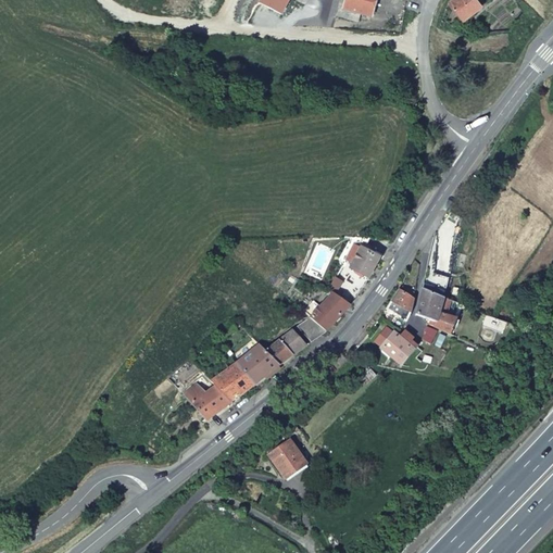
[(287,0),(285,5),(298,11),(302,0),(287,0)]
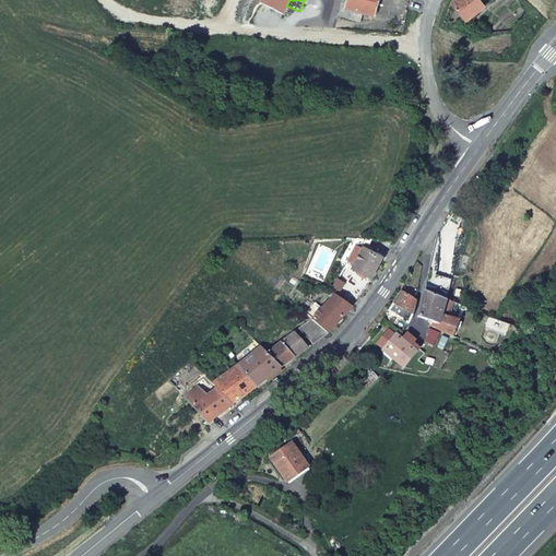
[(373,15),(376,0),(350,0),(349,9),(342,7),(340,14),(364,21),(366,13),(373,15)]
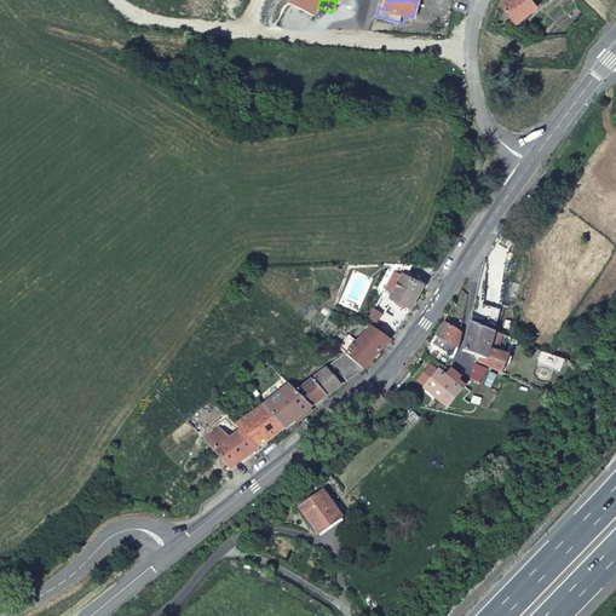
[(506,0),(501,4),(516,21),(541,0),(506,0)]
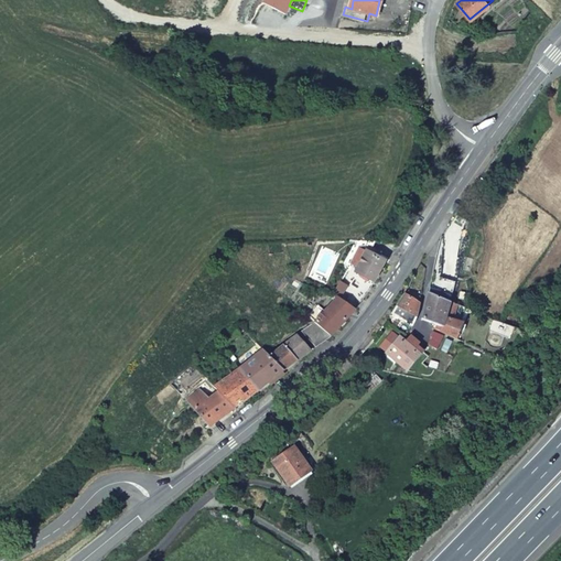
[(375,279),(387,257),(381,254),(383,248),(370,241),(367,247),(359,244),(351,260),(358,265),(356,268),(375,279)]
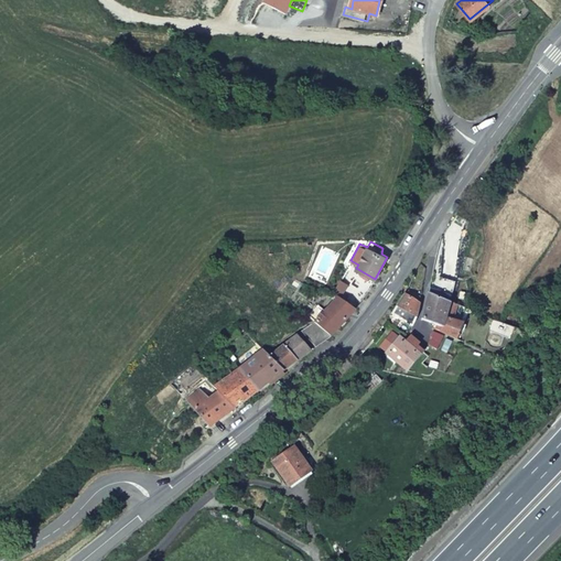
[(356,268),(338,295),(355,306),(375,279),(356,268)]
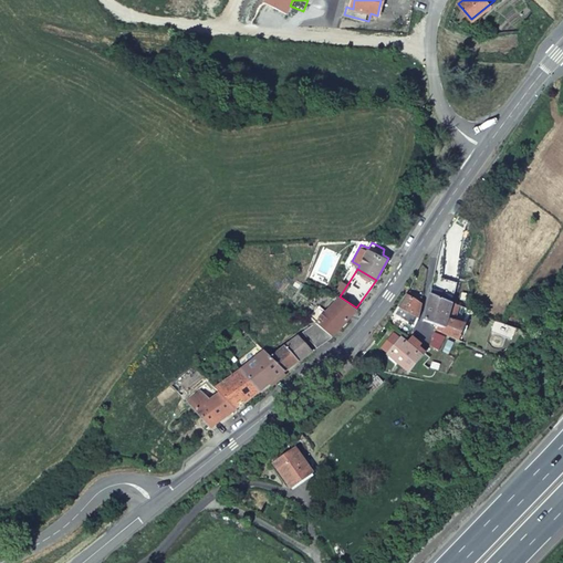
[(435,294),(431,293),(425,320),(444,327),(450,301),(456,282),(439,278),(435,294)]
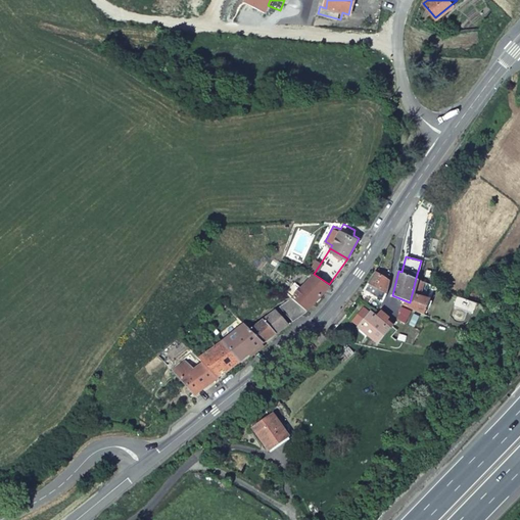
[(375,272),(370,283),(381,289),(380,295),(385,297),(387,290),(389,278),(375,272)]
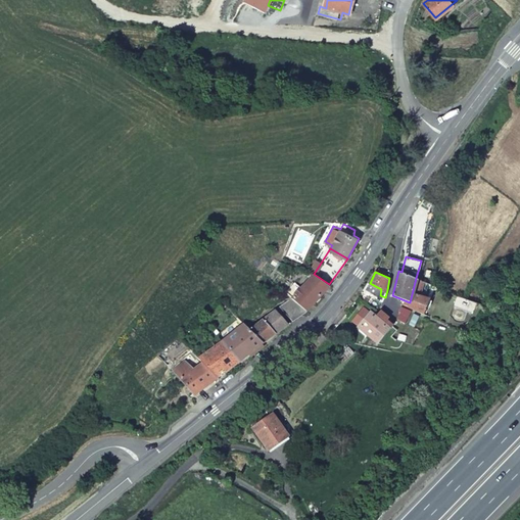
[(329,284),(314,274),(299,290),(294,286),(287,293),(308,311),(310,310),(329,284)]
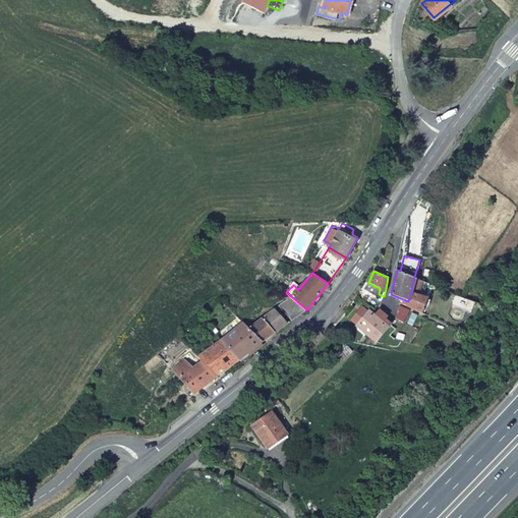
[(425,282),(414,277),(408,301),(406,306),(424,313),(428,297),(420,293),(425,282)]
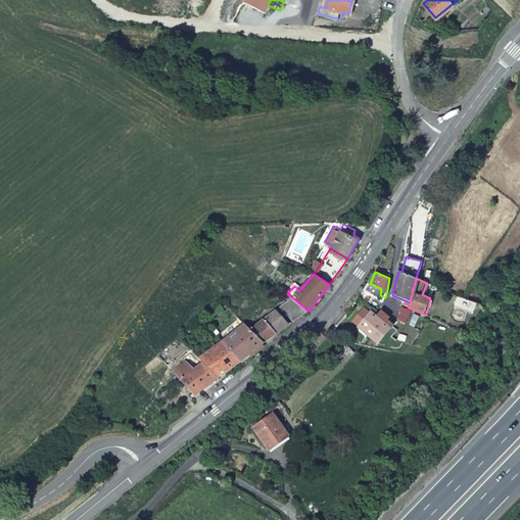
[(370,283),(363,293),(383,300),(385,297),(380,295),(381,289),(370,283)]
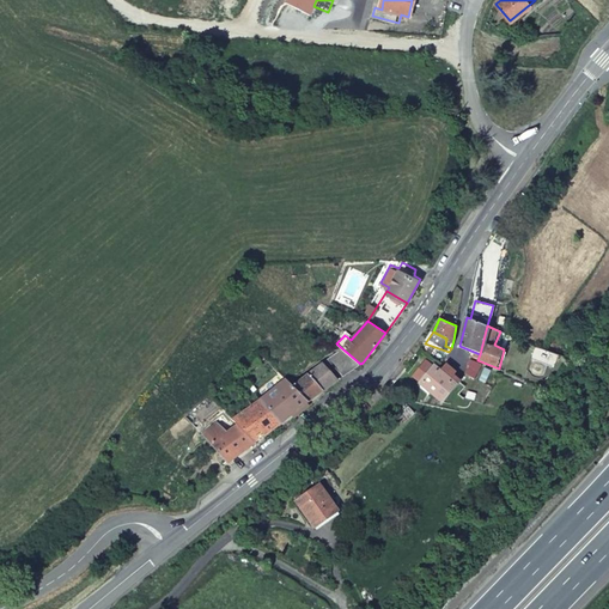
[(360,364),(336,343),(328,357),(347,375),(360,364)]
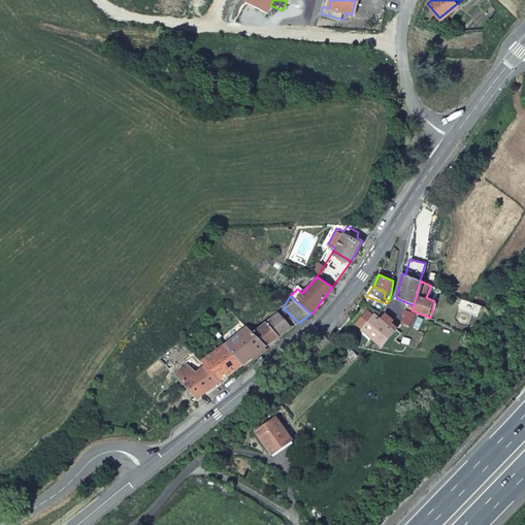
[(231,306),(226,302),(222,305),(225,310),(231,306)]
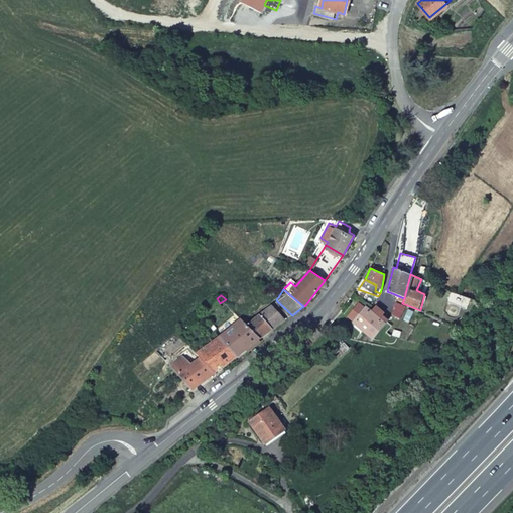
[(367,308),(361,303),(350,318),(356,324),(367,308)]
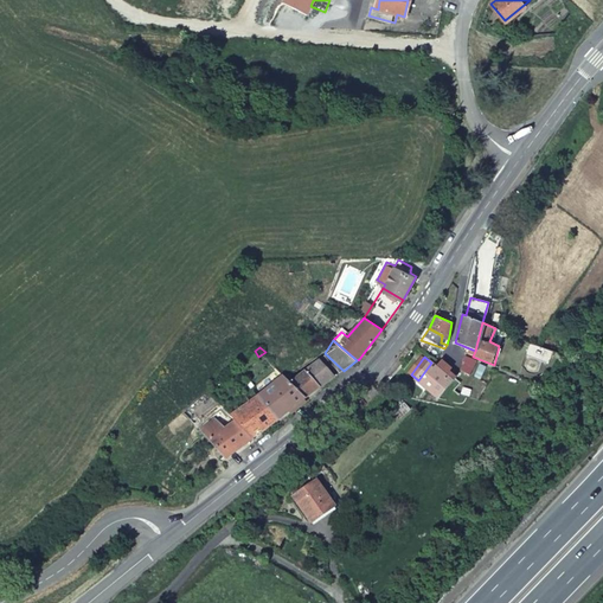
[(476,369),(479,363),(467,357),(463,364),(466,365),(476,369)]
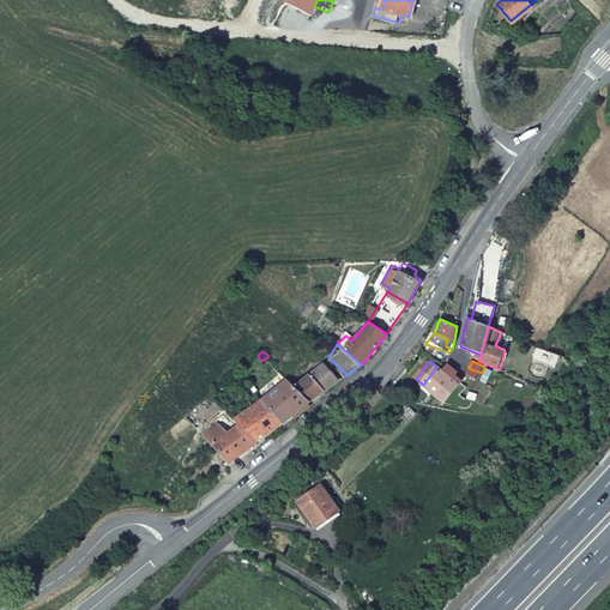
[(318,397),(339,381),(326,367),(297,390),(309,403),(318,397)]
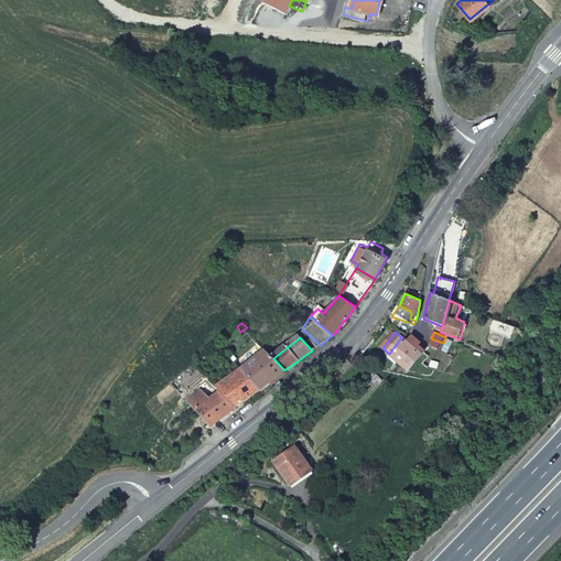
[(411,370),(416,366),(421,356),(424,352),(417,347),(419,344),(411,337),(408,342),(401,337),(389,354),(411,370)]
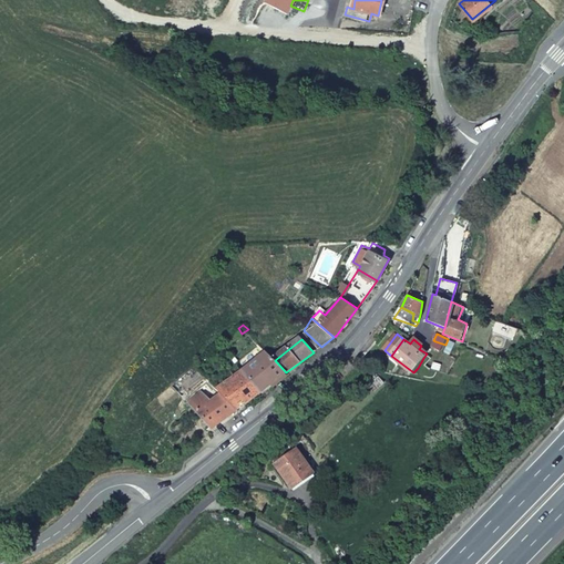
[(442,351),(445,345),(436,341),(431,347),(442,351)]
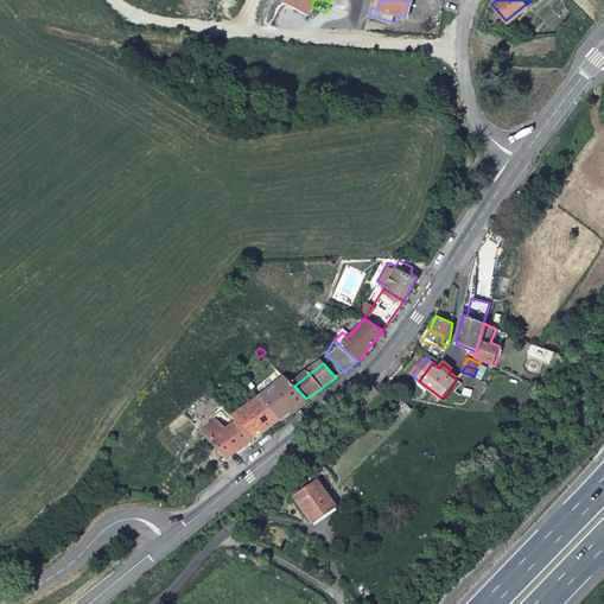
[(279,419),(306,399),(294,386),(287,377),(259,399),(279,419)]
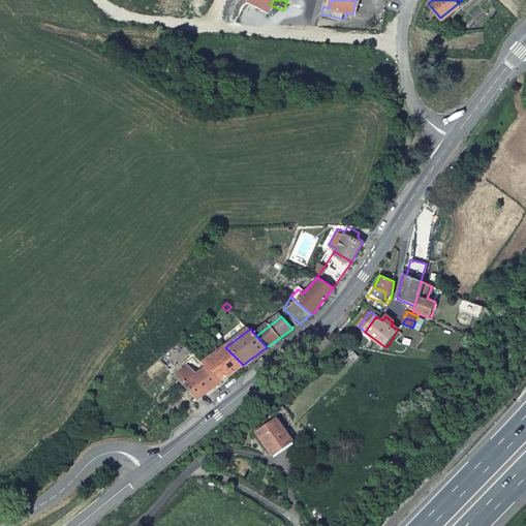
[(220,382),(243,365),(225,347),(203,363),(206,367),(220,382)]
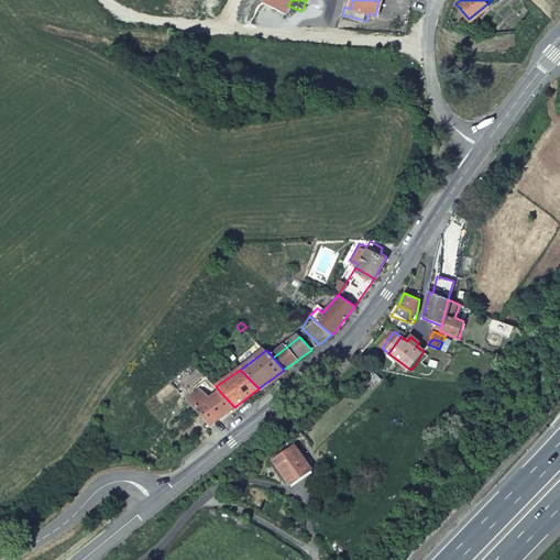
[(210,425),(234,407),(219,391),(205,401),(197,392),(187,399),(191,405),(210,425)]
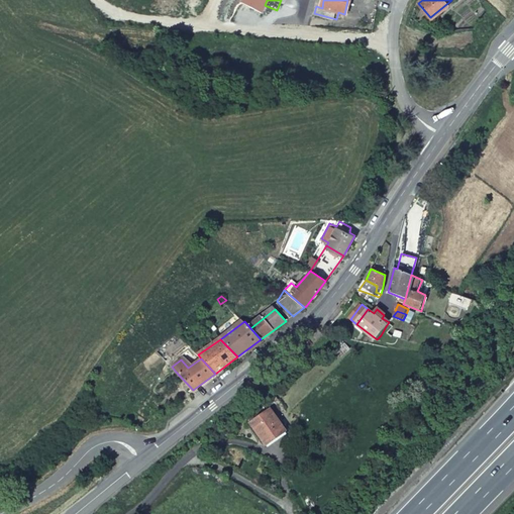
[(287,433),(272,411),(249,425),(266,447),(287,433)]
